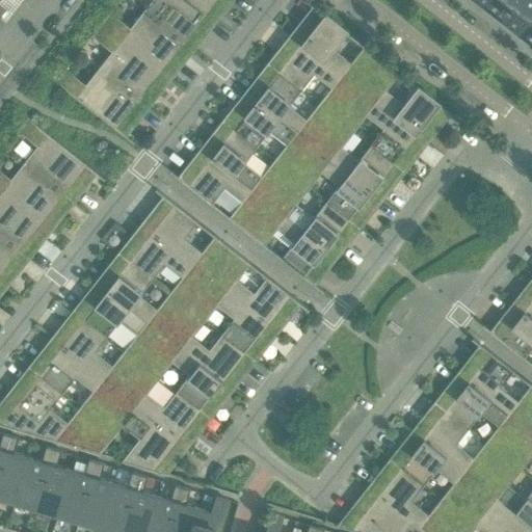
[(151,0),(143,10),(190,47),(213,19),(188,0),(151,0)]
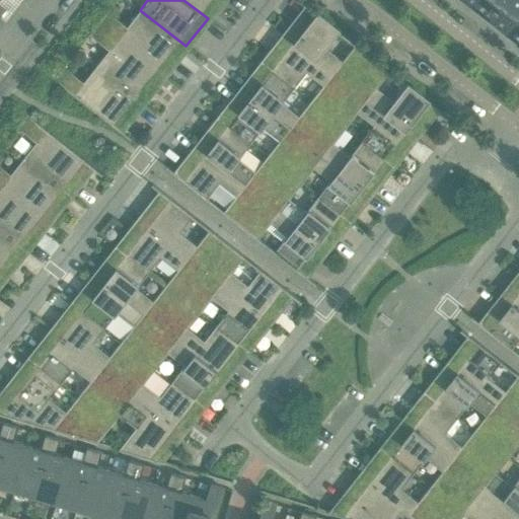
[(183,0),(208,18),(222,0),(183,0)]
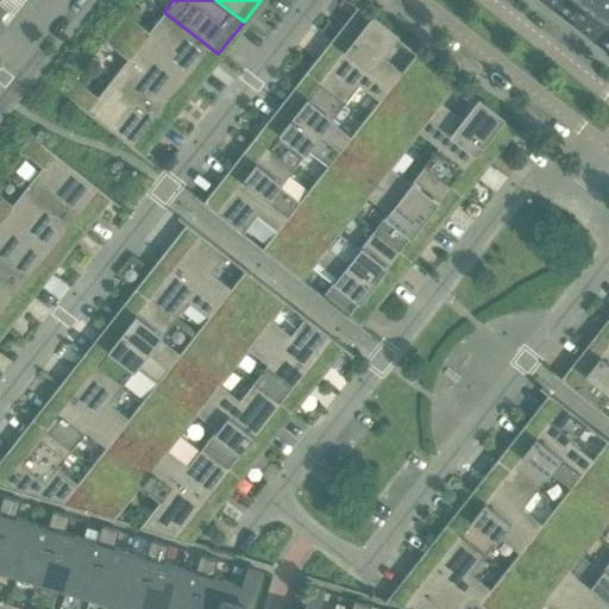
[(349,0),(360,10),(336,41),(410,101),(437,67),(415,50),(414,51),(415,52),(402,70),(382,55),(396,37),(399,39),(400,37),(352,0),(349,0)]
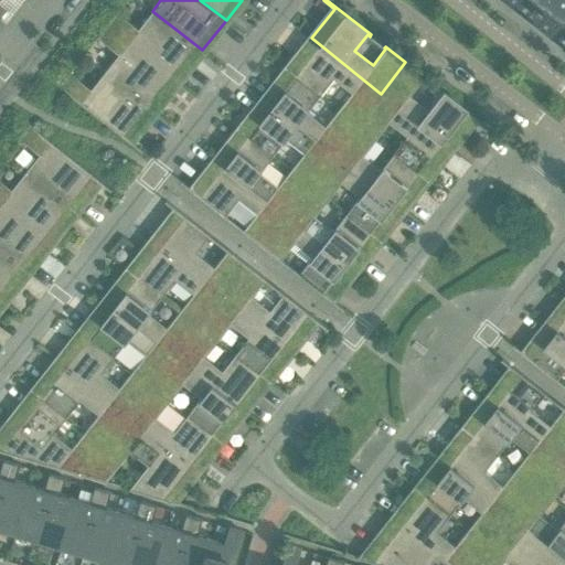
[(516,0),(514,4),(533,19),(547,0),(516,0)]
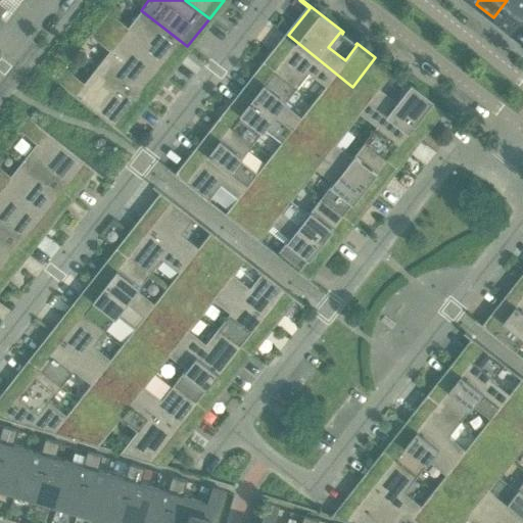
[(522,0),(507,0),(493,17),(510,31),(522,14),(522,0)]
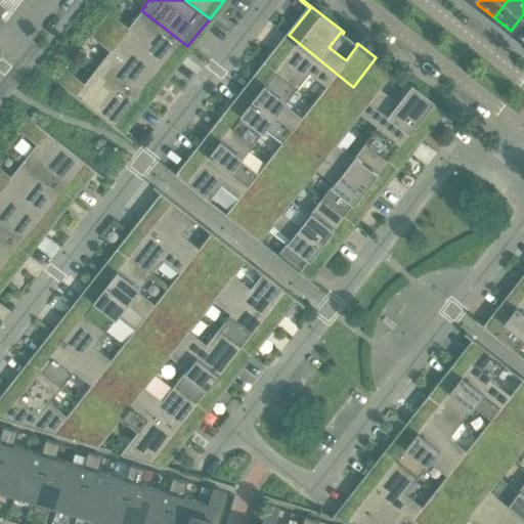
[(128,27),(110,11),(100,23),(166,75),(187,46),(141,10),(128,27)]
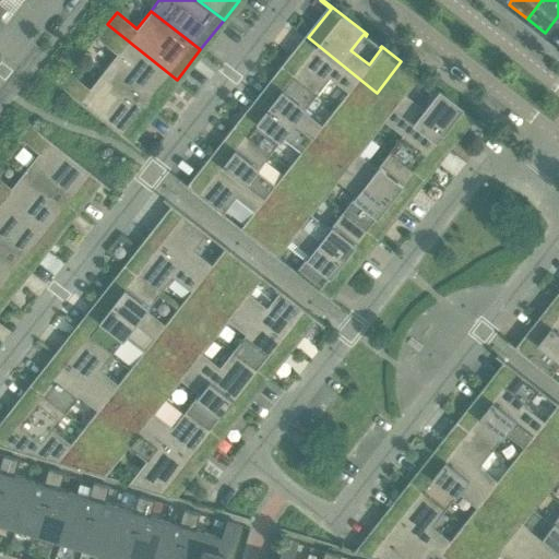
[(558,15),(545,33),(558,44),(558,15)]
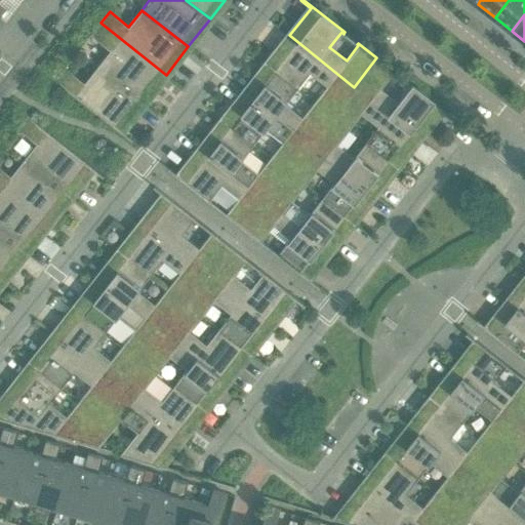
[(91,35),(111,49),(97,66),(144,103),(166,75),(101,23),(91,35)]
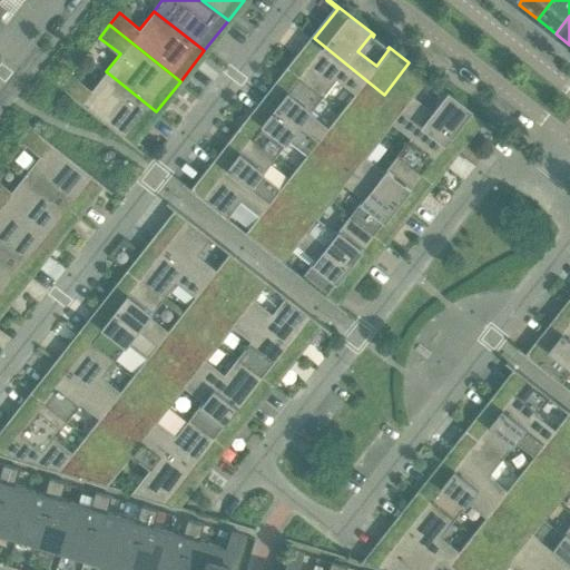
[(336,78),(355,92),(342,109),(361,125),(384,95),(314,38),(290,69),(323,95),(336,78)]
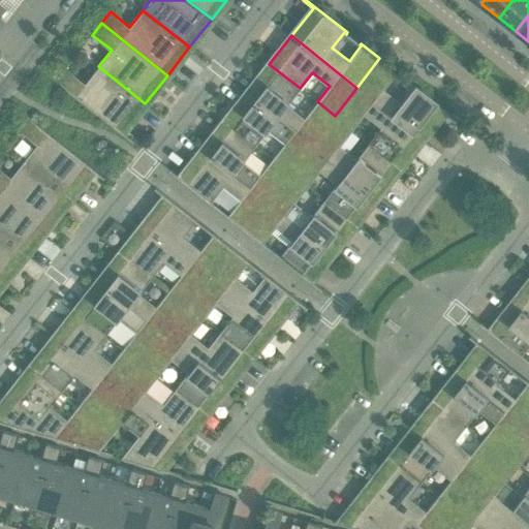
[(396,73),(398,74),(399,73),(379,58),(356,88),(422,139),(444,112),(455,120),(456,118),(412,84),(411,86),(413,87),(401,102),(384,89),(396,73)]
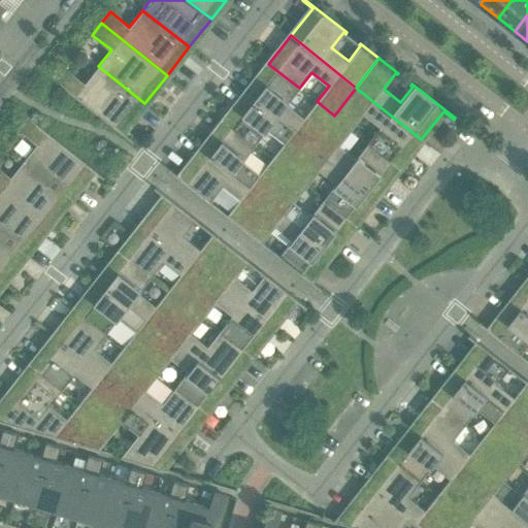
[(299,88),(268,64),(246,92),(311,143),(334,116),(317,101),(303,118),(287,104),(299,88)]
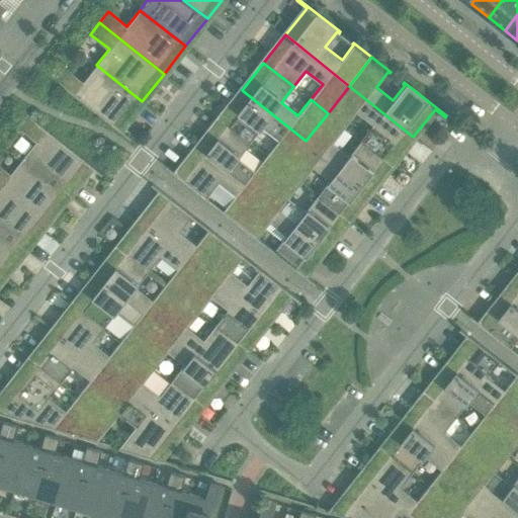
[(131,137),(120,128),(142,101),(96,65),(83,81),(65,67),(55,79),(130,138),(131,137)]
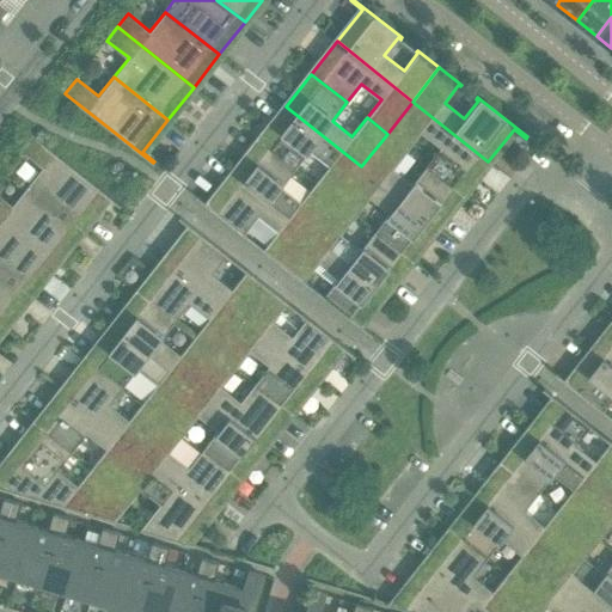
[(412,102),(387,134),(407,150),(422,132),(441,147),(427,165),(463,194),(488,161),(412,102)]
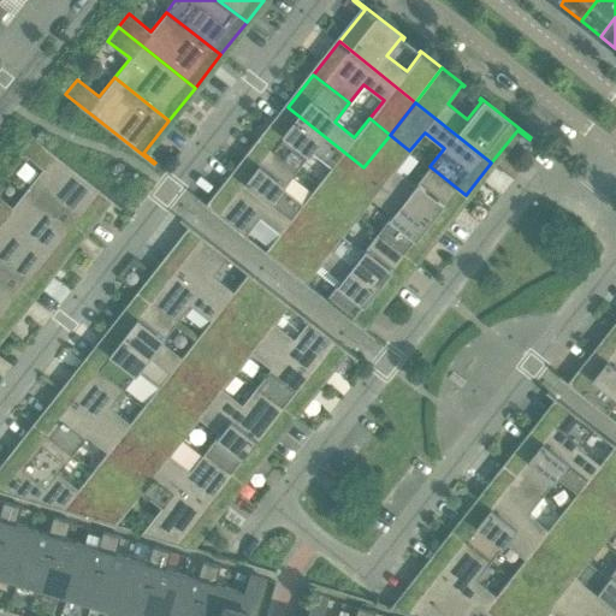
[(312,149),(332,165),(317,184),(338,201),(363,167),(288,107),(261,140),(297,169),(312,149)]
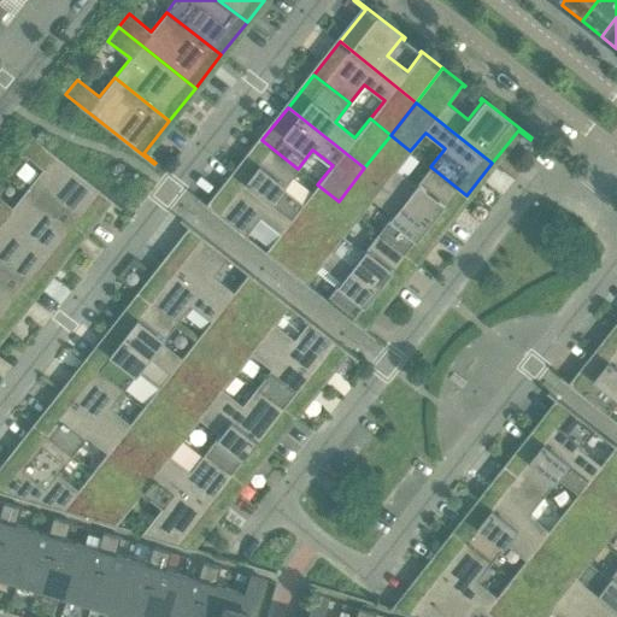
[(21,151),(43,168),(28,187),(82,230),(109,198),(121,207),(122,206),(33,135),(21,151)]
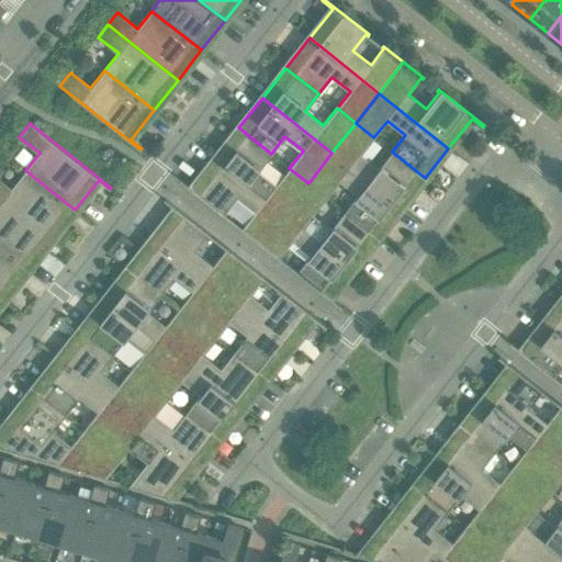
[(360,155),(373,137),(356,123),(332,153),(401,208),(425,178),(392,152),(379,169),(360,155)]
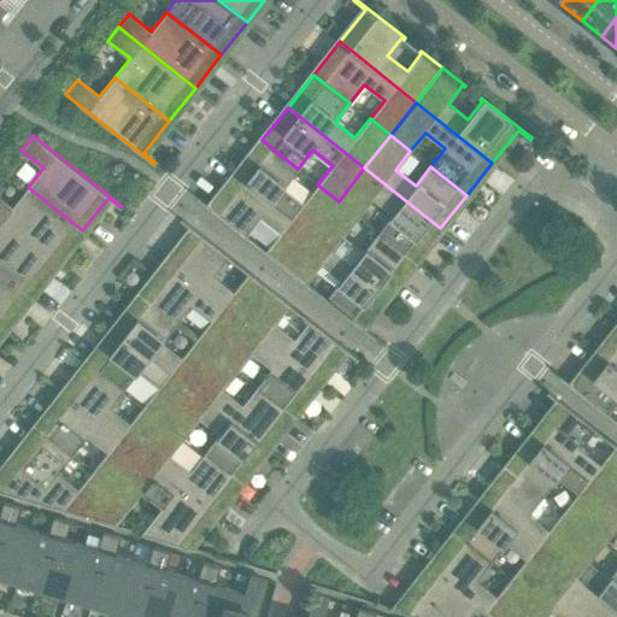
[(298,169),(262,140),(236,174),(312,234),(339,201),(317,184),(303,204),(283,188),(298,169)]
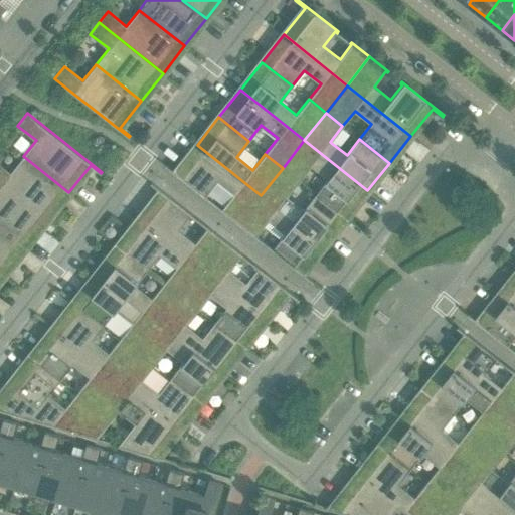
[(304,140),(283,168),(299,181),(312,165),(328,178),(316,194),(346,218),(367,190),(304,140)]
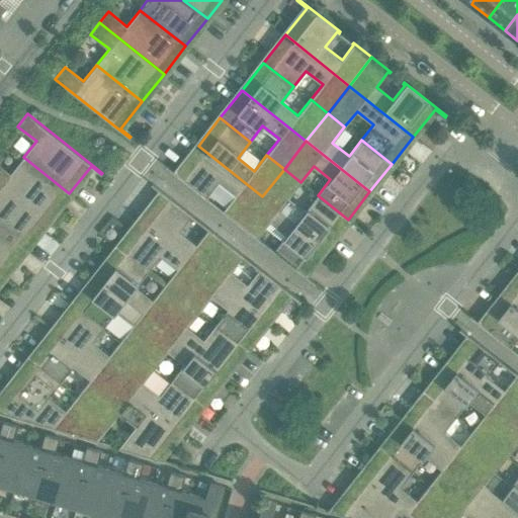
[(198,146),(177,173),(166,164),(165,166),(207,199),(208,197),(206,196),(219,181),(235,194),(224,209),(222,208),(221,209),(240,225),(262,196),(198,146)]
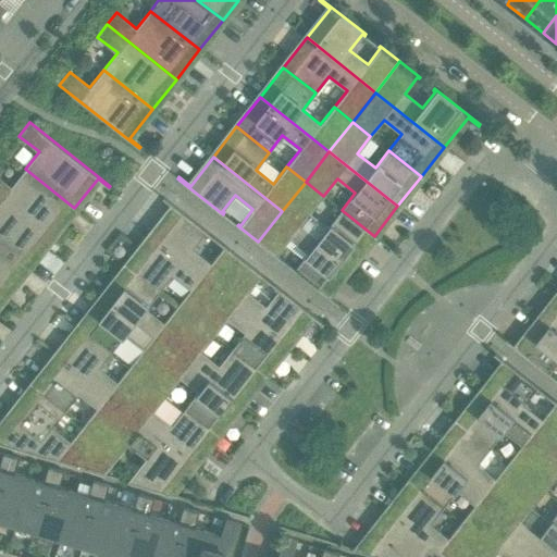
[(11,186),(0,177),(0,197),(51,238),(74,208),(25,169),(11,186)]
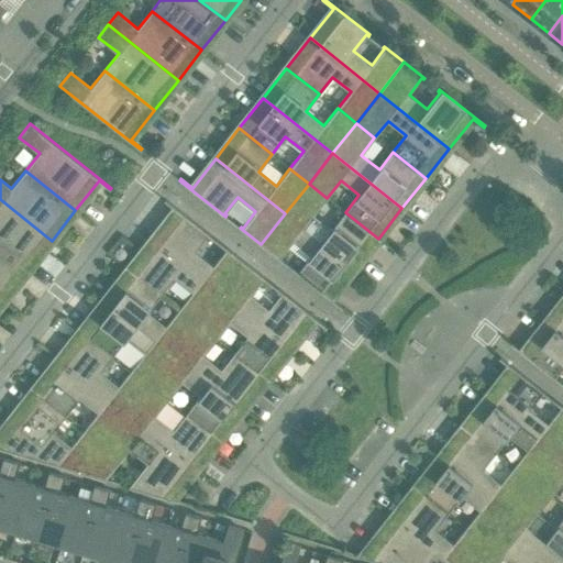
[(313,214),(327,198),(309,184),(285,213),(354,268),(378,239),(345,212),(332,229),(313,214)]
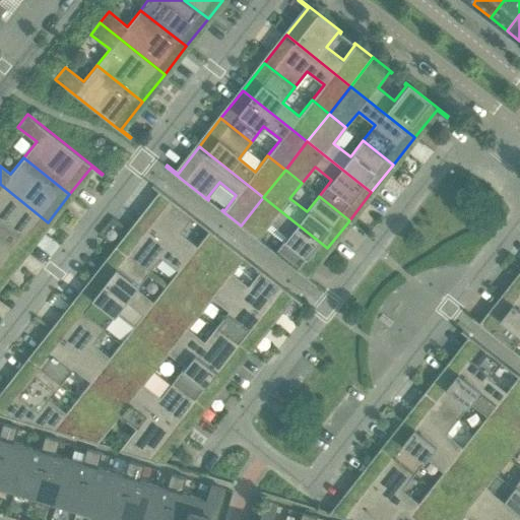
[(0,229),(25,250),(48,222),(0,184),(0,229)]
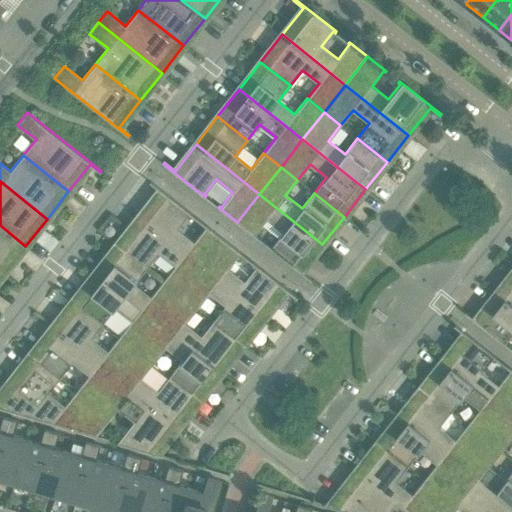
[(205,224),(204,225),(206,227),(194,241),(178,228),(189,214),(191,215),(192,213),(150,181),(149,182),(159,190),(138,217),(201,267),(224,239),(205,224)]
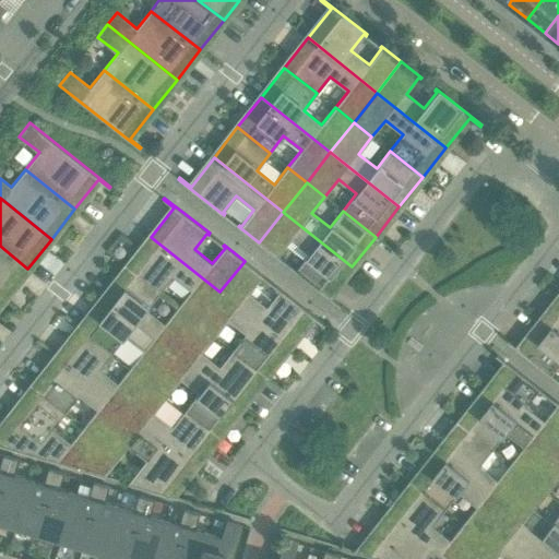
[(352,266),(283,212),(259,242),(278,258),(280,257),(278,256),(290,239),(309,253),(296,270),(295,269),(294,270),(339,306),(340,305),(329,296),(352,266)]
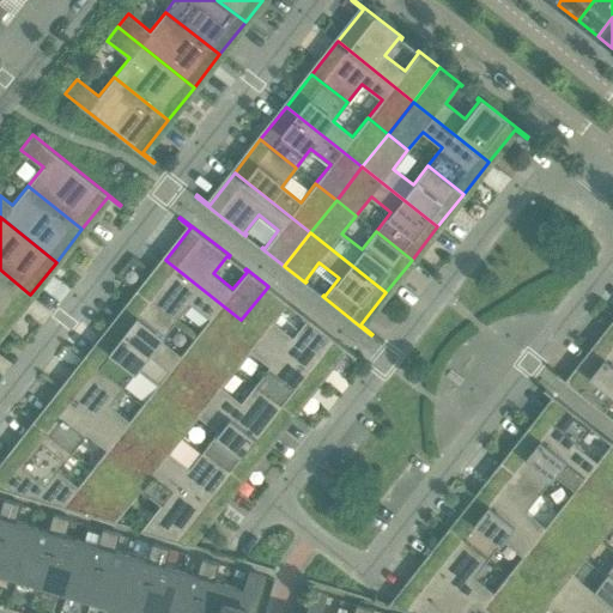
[(241,320),(165,260),(140,292),(175,321),(190,302),(210,317),(195,337),(216,352),(241,320)]
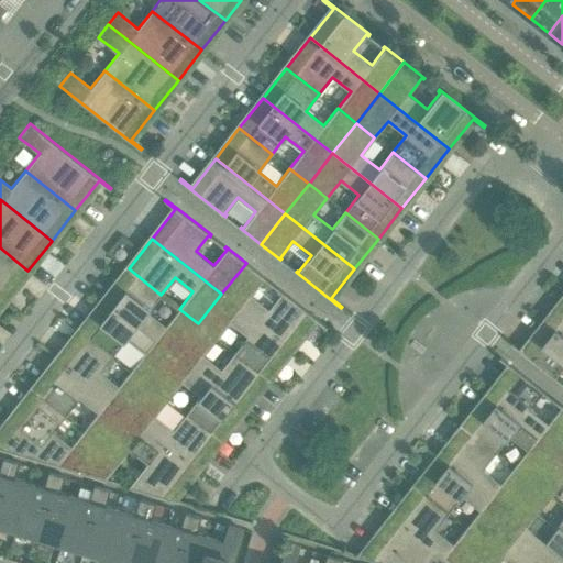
[(0,297),(4,300),(28,271),(0,247),(0,297)]
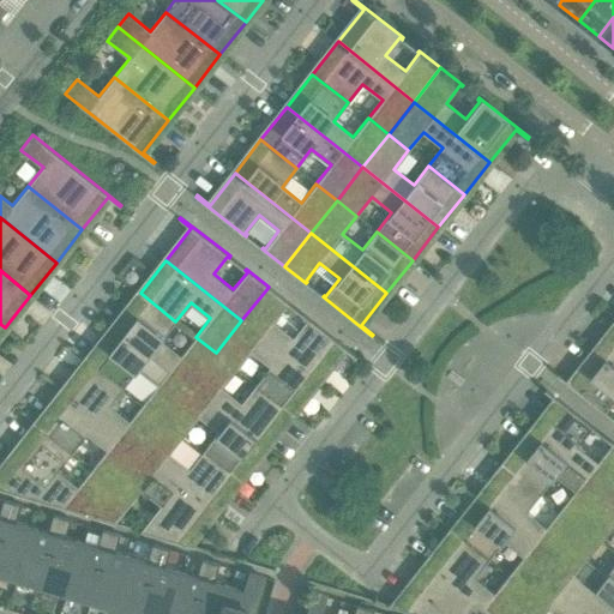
[(293,337),(274,321),(287,304),(289,305),(290,304),(269,287),(241,320),(318,380),(343,348),(355,357),(356,356),(306,317),(305,318),(307,319),(293,337)]
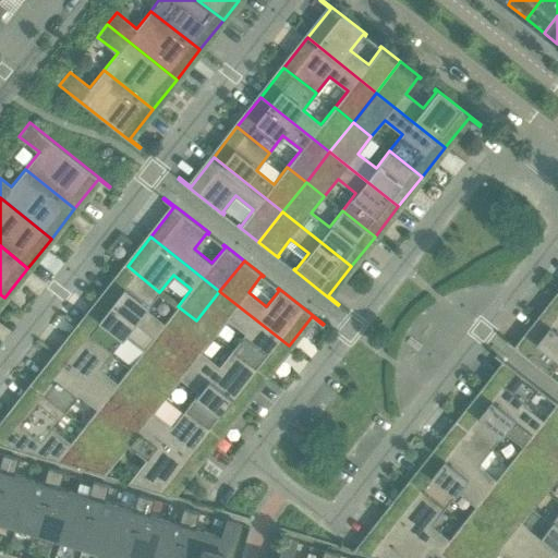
[(159,292),(128,266),(104,295),(172,350),(196,320),(178,306),(165,323),(146,308),(159,292)]
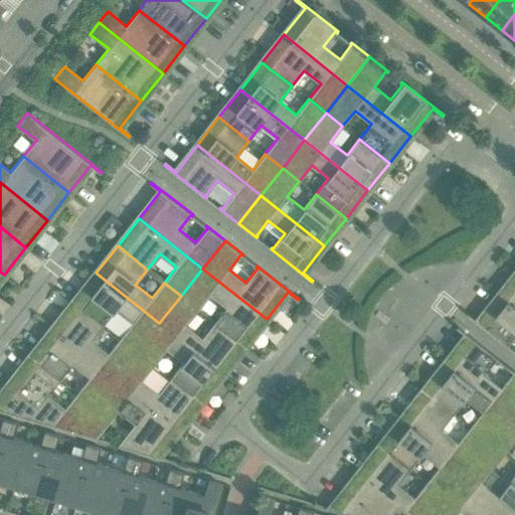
[(244,346),(267,319),(202,269),(181,296),(198,309),(210,294),(226,307),(214,322),(244,346)]
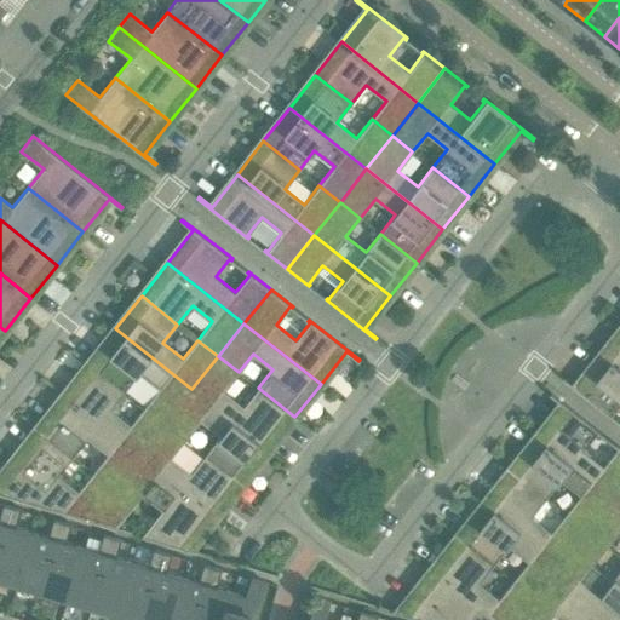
[(166,423),(191,389),(115,328),(90,362),(125,390),(139,372),(160,388),(145,406),(166,423)]
